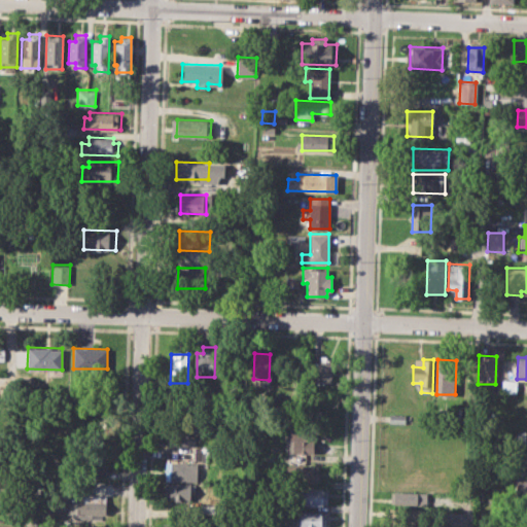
[(314,363),(331,364),(330,392),(314,392),(314,363)]
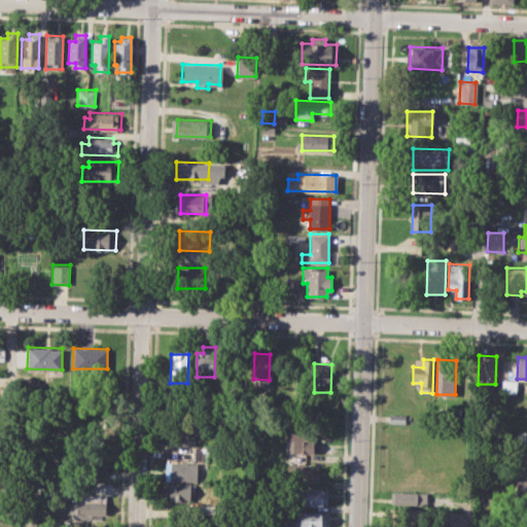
[(502,380),(516,381),(516,393),(502,393),(502,380)]
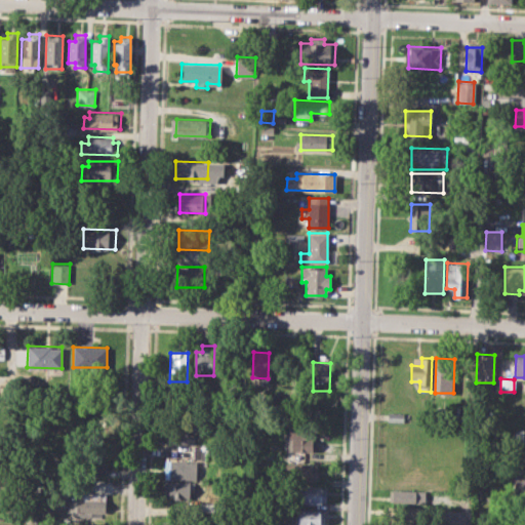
[(387,412),(405,412),(405,422),(387,422),(387,412)]
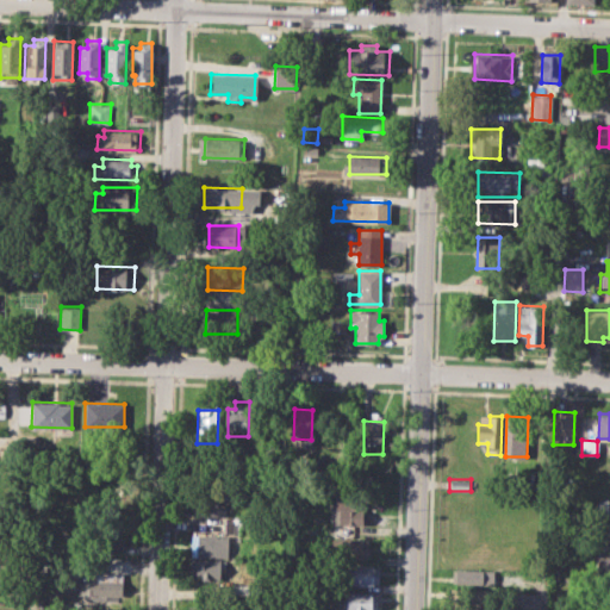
[(198,515),(228,516),(228,498),(199,498),(198,515)]
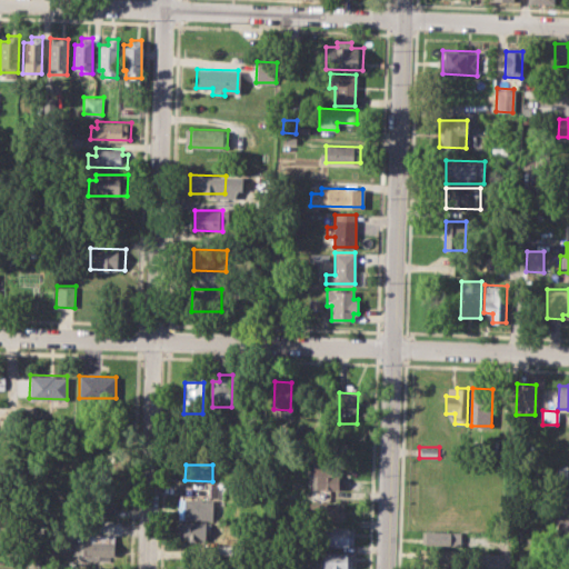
[(558,465),(568,465),(568,482),(557,482),(558,465)]
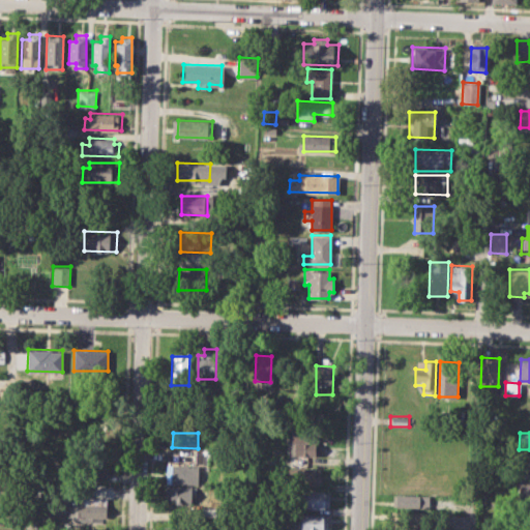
[(290,435),(316,435),(316,444),(321,444),(321,455),(289,454),(290,435)]
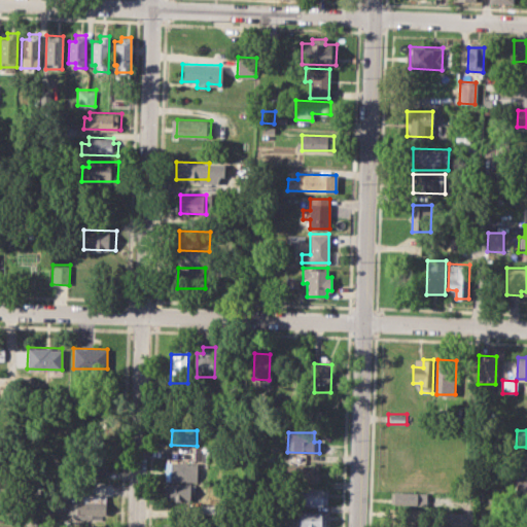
[(206,462),(207,443),(195,442),(194,461),(206,462)]
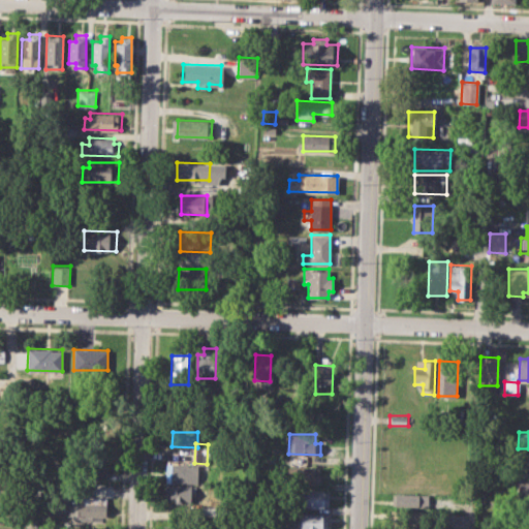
[(76,458),(107,458),(107,472),(98,472),(98,479),(76,479),(76,458)]
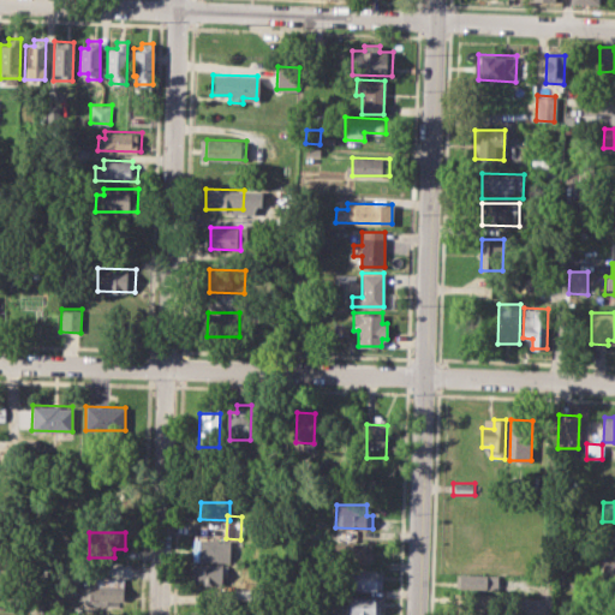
[(198,538),(230,538),(228,561),(198,560),(198,538)]
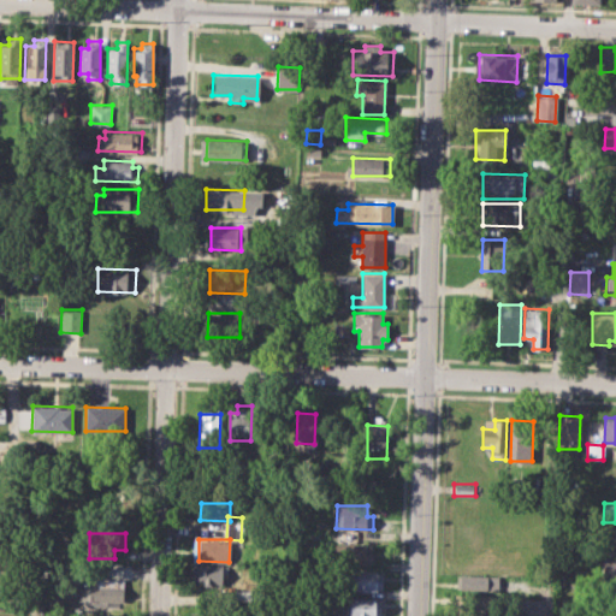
[(333,544),(373,544),(372,566),(332,564),(333,544)]
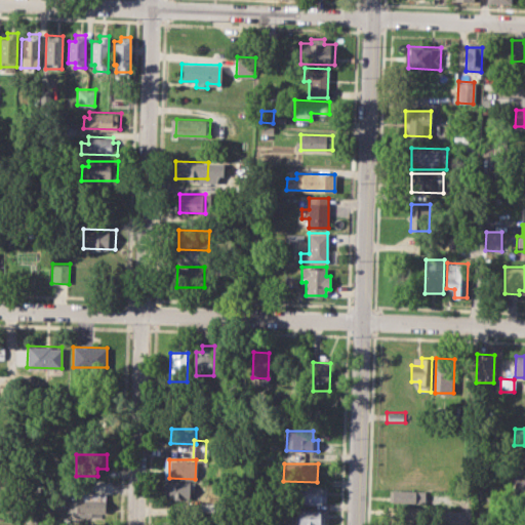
[(515,478),(524,478),(524,493),(515,493),(515,478)]
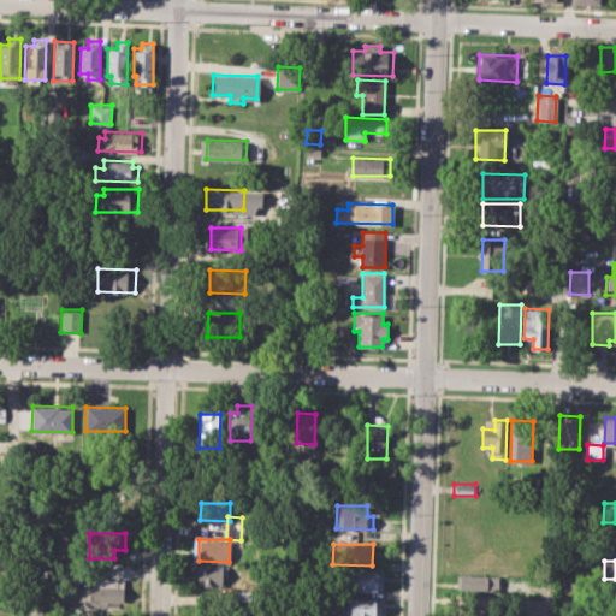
[(194,566),(227,567),(227,585),(193,584),(194,566)]
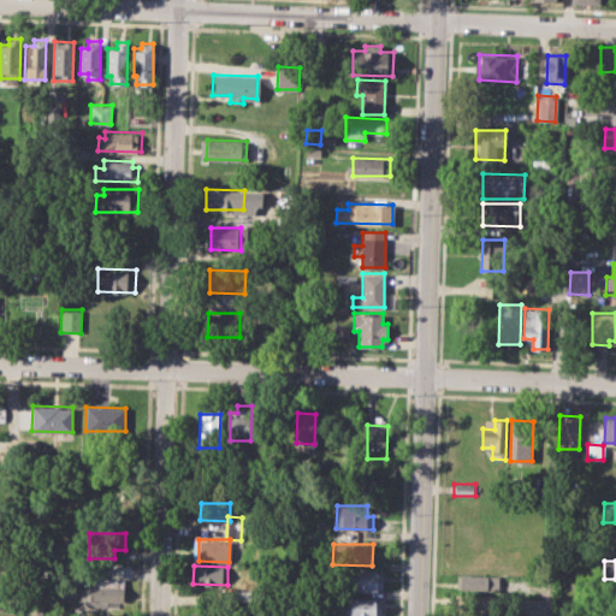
[(350,572),(383,572),(381,591),(350,591),(350,572)]
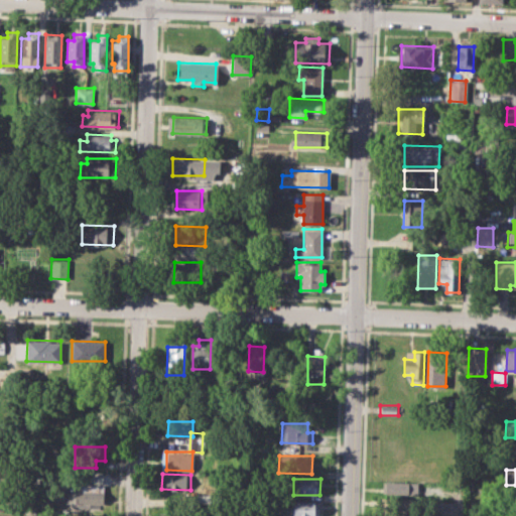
[(384,480),(420,481),(420,496),(383,495),(384,480)]
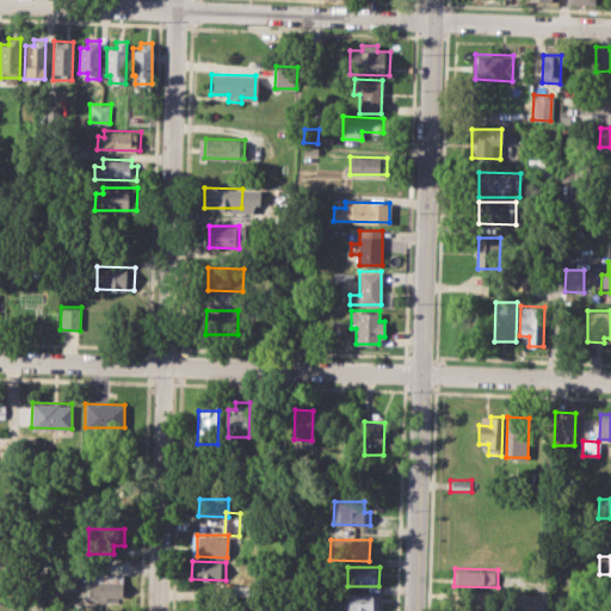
[(90,573),(123,573),(122,602),(76,600),(76,594),(71,594),(71,581),(88,581),(90,573)]
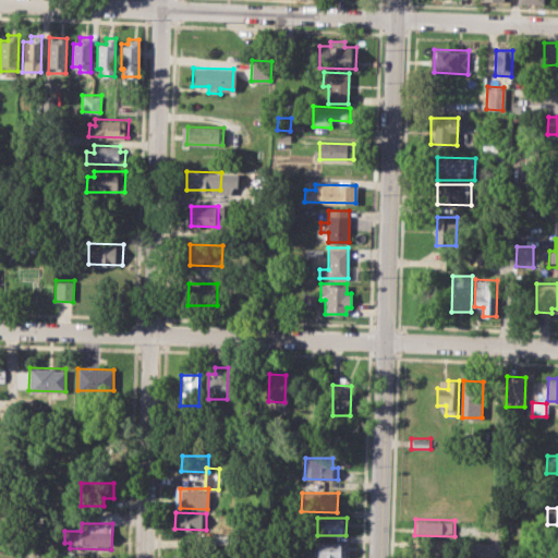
[(213,532),(228,532),(228,544),(213,544),(213,532)]
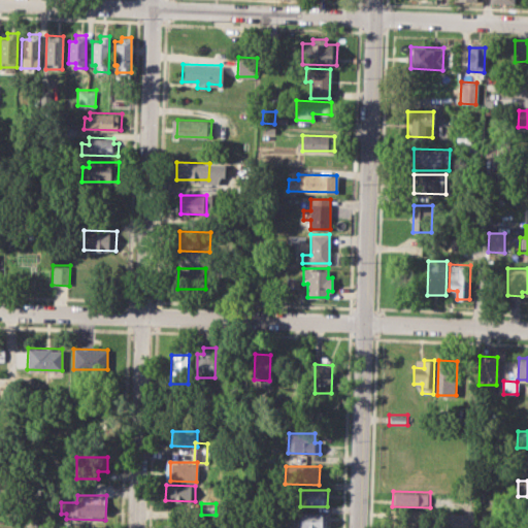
[(299,527),(299,513),(327,514),(326,527),(299,527)]
